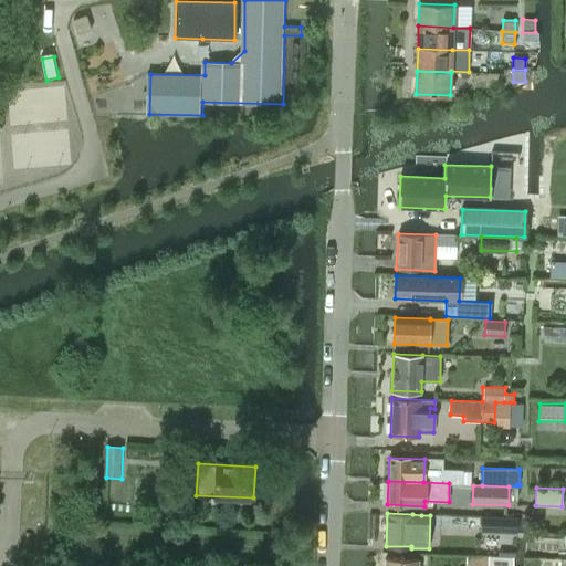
[(502,515),(480,515),(479,534),(501,534),(502,531),(514,531),(514,519),(502,517),(502,515)]
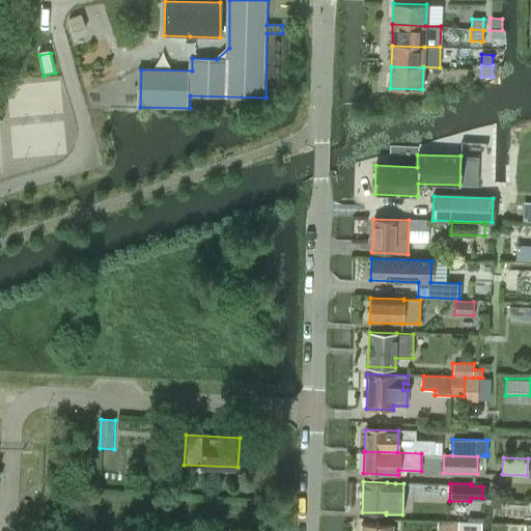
[(457,522),(456,530),(480,530),(481,522),(457,522)]
